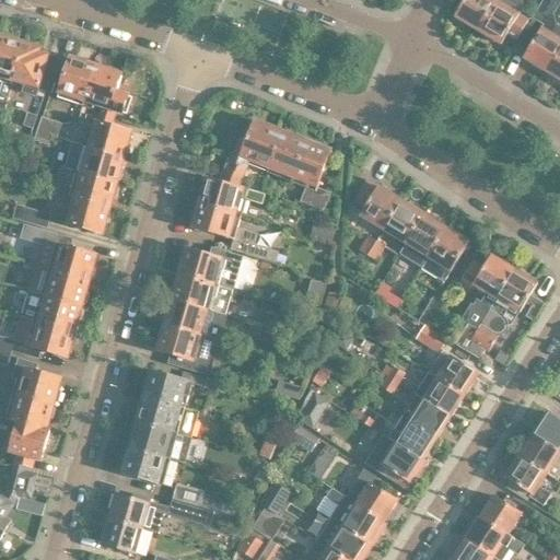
[(454,19),(476,32),(494,2),(489,0),(459,0),(464,2),(454,19)]
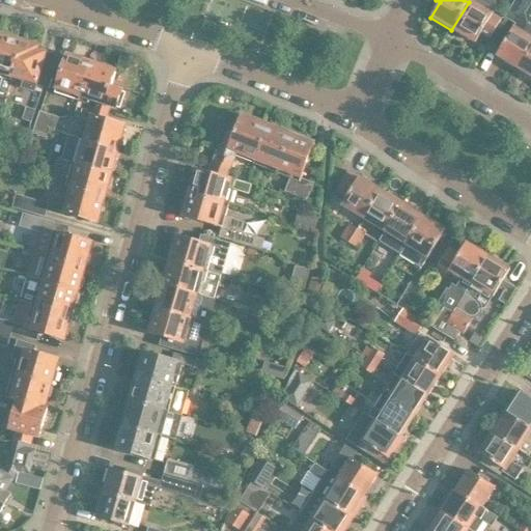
[(470,0),(469,2),(451,30),(474,44),(491,16),(477,7),(481,0),(470,0)]
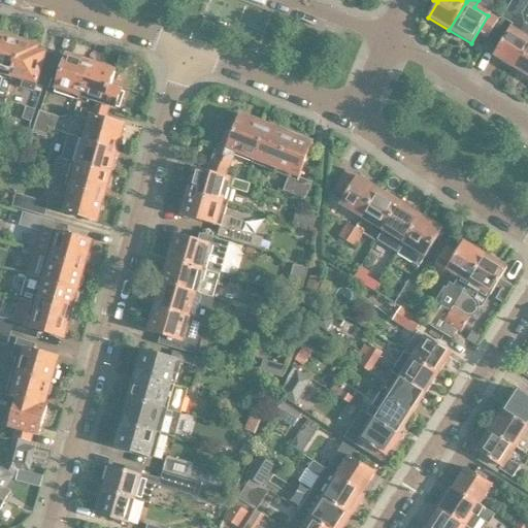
[(527,1),(527,0),(512,0),(500,19),(510,25),(492,56),(514,69),(527,45),(527,28),(523,25),(520,14),(527,1)]
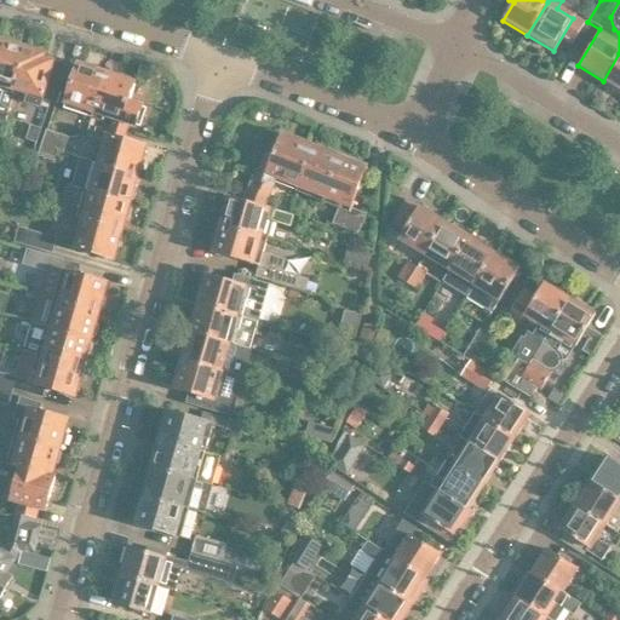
[(12,95),(11,95),(24,49),(0,40),(0,91),(1,92),(0,95),(0,122),(4,125),(12,95)]
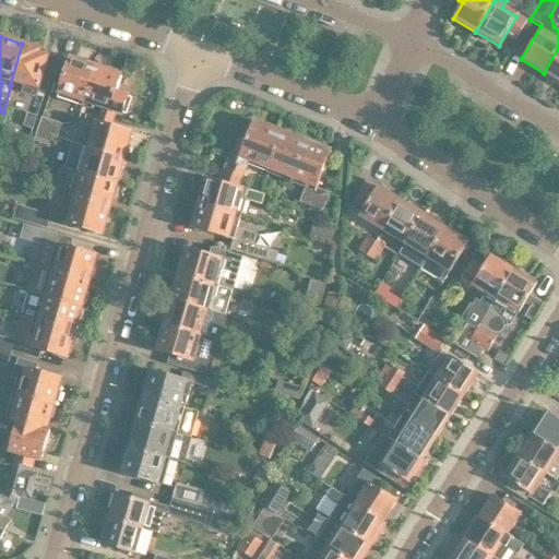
[(40,49),(22,44),(10,85),(11,85),(24,90),(23,93),(35,97),(47,56),(39,54),(40,49)]
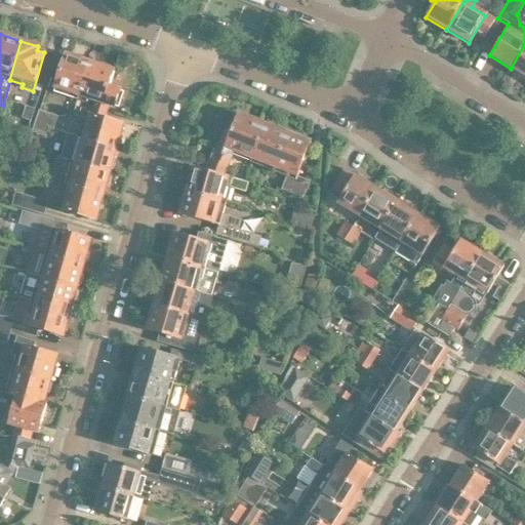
[(524,45),(511,69),(524,77),(524,45)]
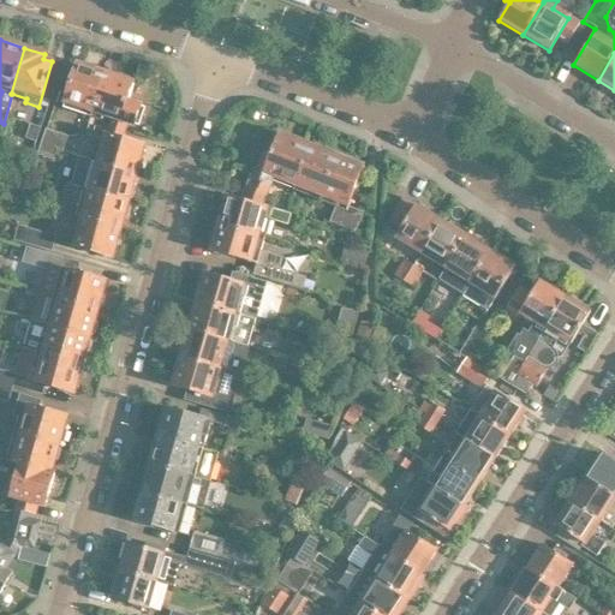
[(75,65),(61,108),(90,117),(103,73),(75,65)]
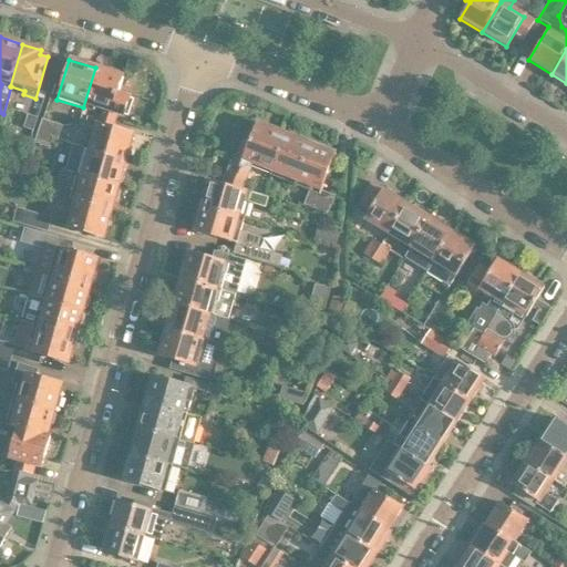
[(133,74),(135,64),(129,62),(125,72),(133,74)]
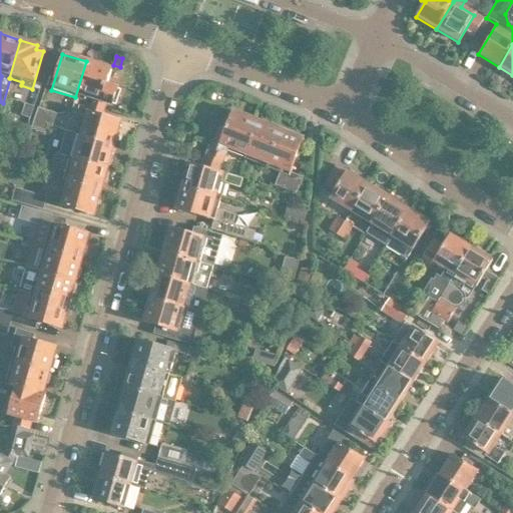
[(109,68),(86,61),(75,97),(84,100),(85,96),(93,98),(90,108),(102,112),(105,102),(110,104),(111,102),(114,103),(118,91),(114,90),(115,88),(104,84),(109,68)]
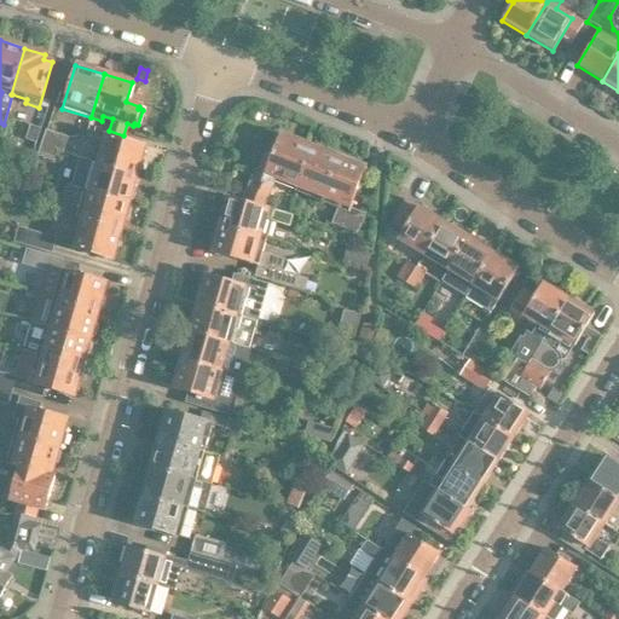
[(35,145),(40,131),(29,127),(24,140),(35,145)]
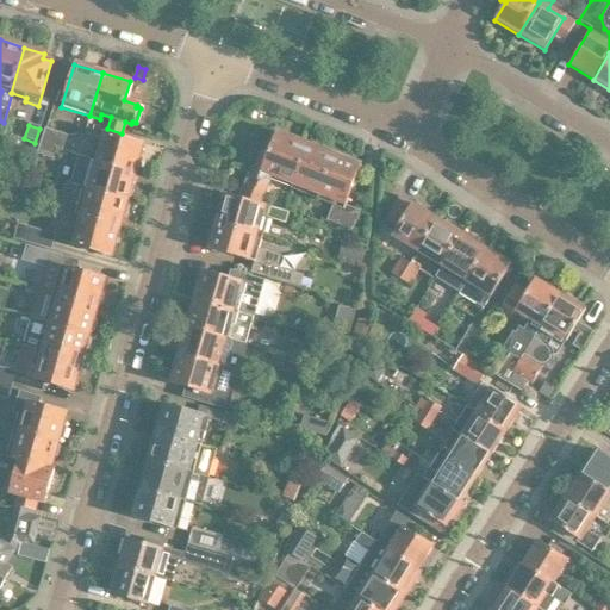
[(44,130),(41,143),(50,145),(54,132),(44,130)]
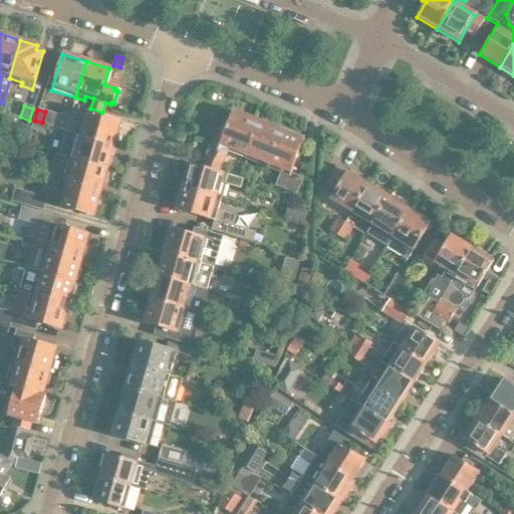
[(45,111),(42,122),(45,123),(51,125),(54,114),(45,111)]
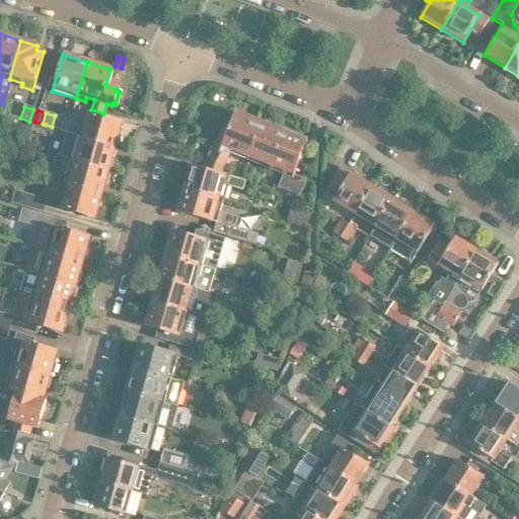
[(76,136),(114,147),(120,123),(83,113),(76,136)]
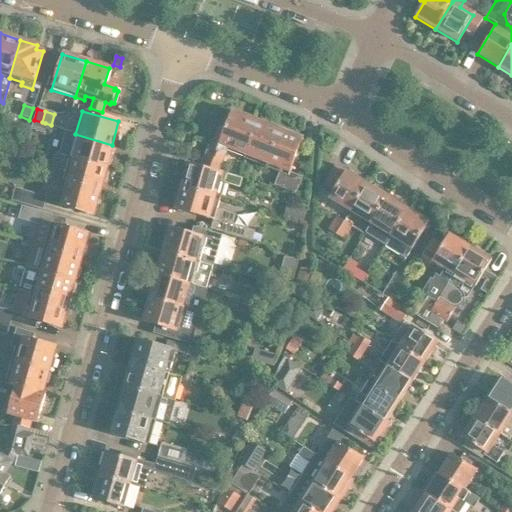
[(206,146),(198,166),(225,174),(226,171),(222,170),(225,163),(220,161),(224,152),(242,158),(257,122),(230,111),(223,130),(217,127),(209,147),(206,146)]
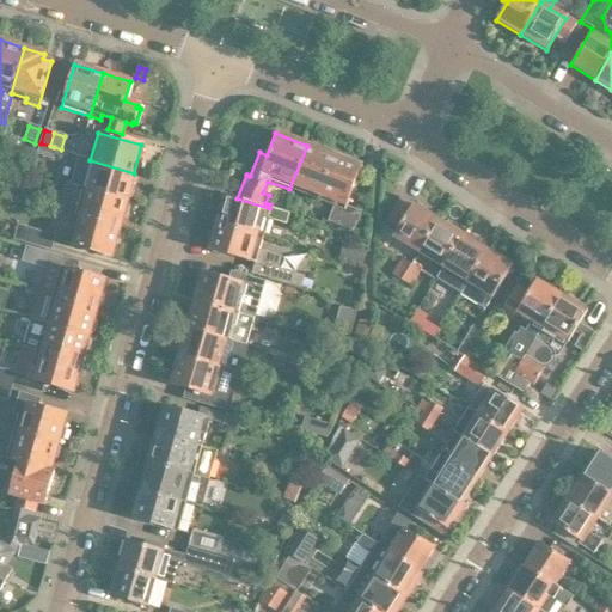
[(50,146),(41,144),(37,153),(51,158),(54,147),(50,146)]
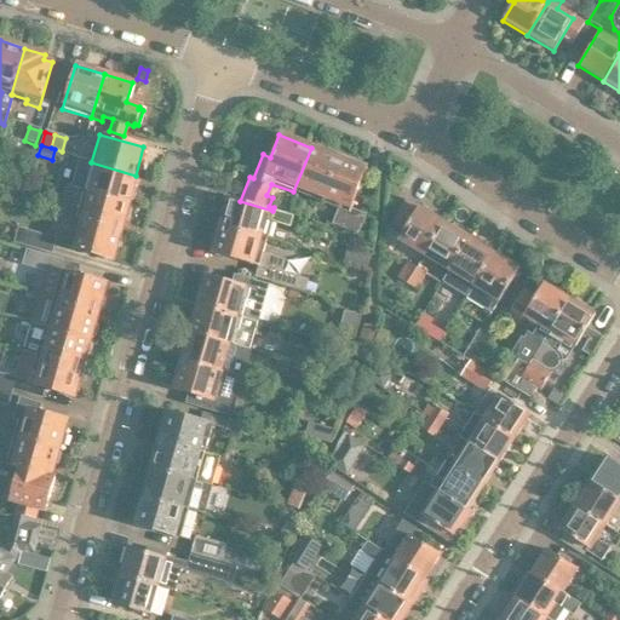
[(365,168),(311,148),(293,191),(337,210),(331,225),(356,235),(365,216),(349,210),(365,168)]
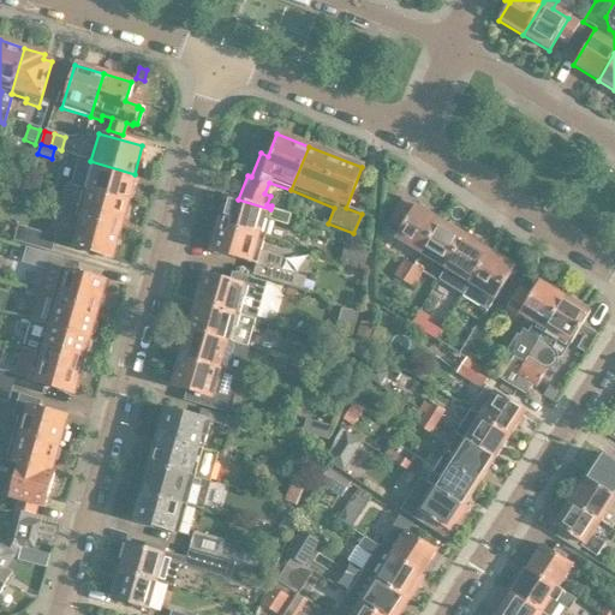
[(126,202),(135,174),(90,161),(90,162),(78,159),(71,187),(82,190),(83,189),(126,202)]
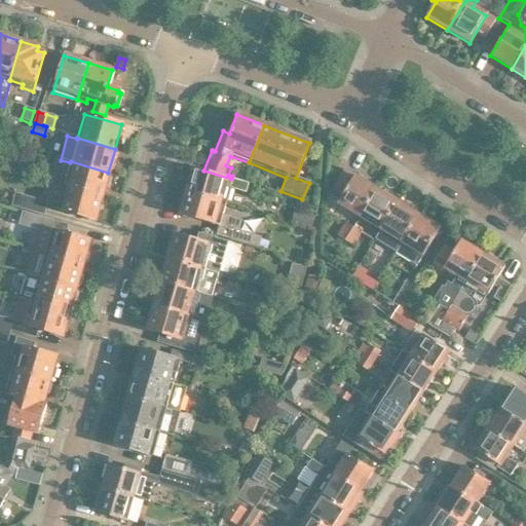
[(64,185),(65,185),(102,195),(108,173),(71,161),(70,162),(64,185)]
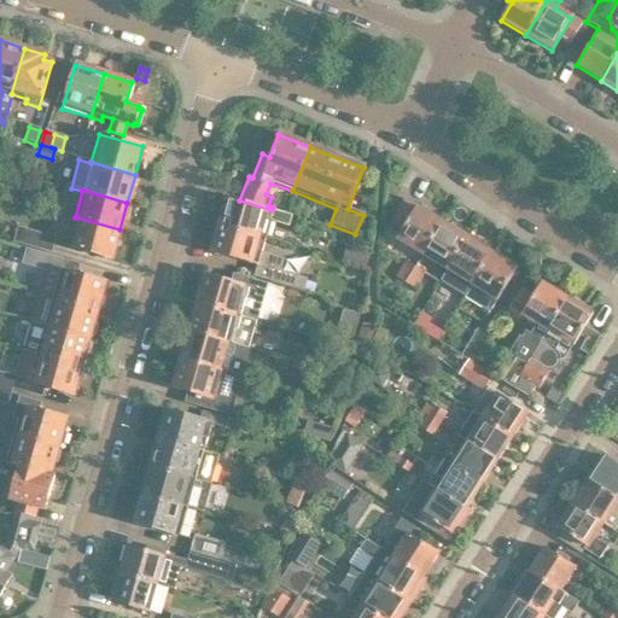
[(217,223),(263,238),(268,220),(287,226),(290,215),(272,210),(239,200),(226,197),(217,223)]
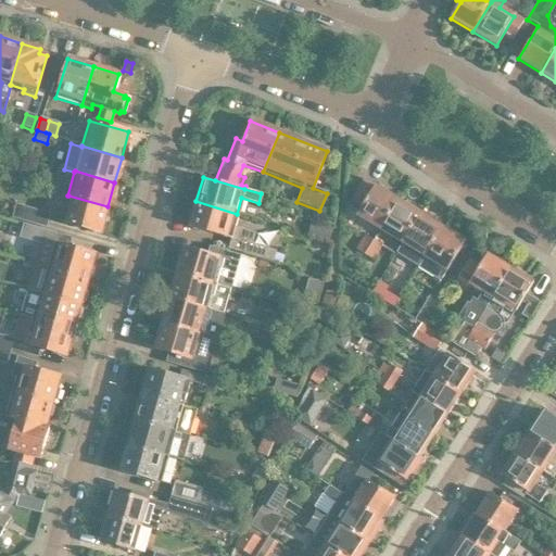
[(55,194),(59,184),(43,179),(41,190),(55,194)]
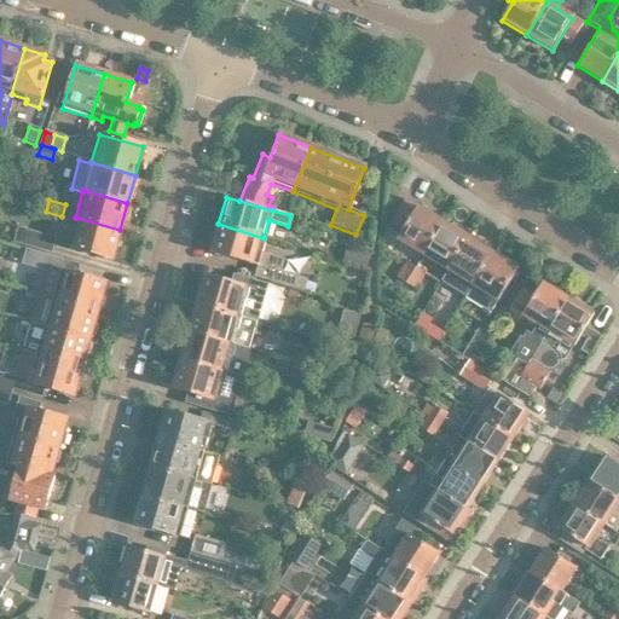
[(404,201),(388,226),(399,233),(395,239),(421,255),(441,223),(416,207),(415,208),(404,201)]
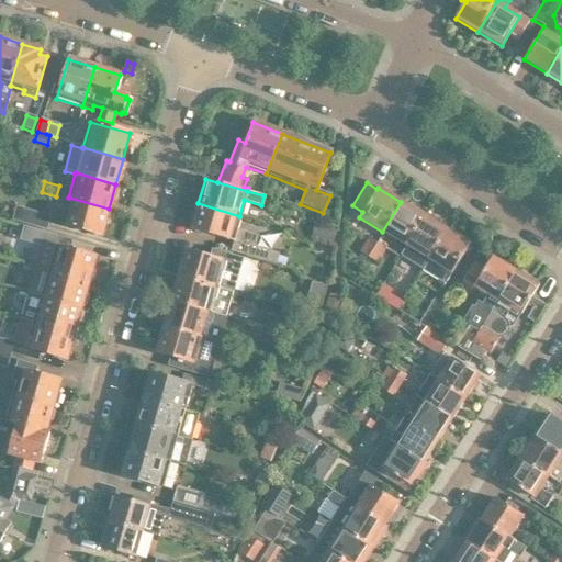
[(62,224),(101,235),(109,209),(69,198),(68,198),(62,224)]
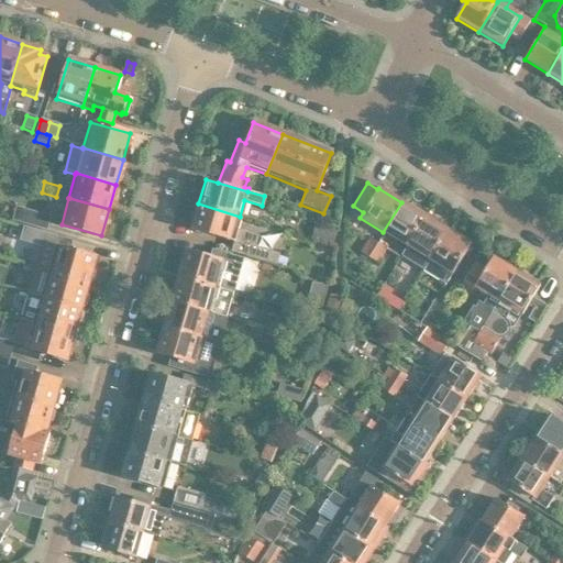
[(407,245),(424,217),(401,202),(383,232),(407,245)]
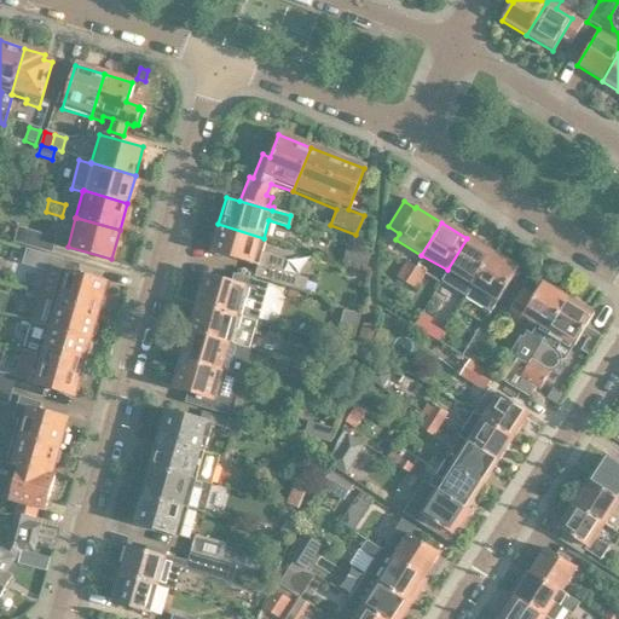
[(259,253),(264,238),(218,224),(209,253),(255,266),(256,267),(253,279),(304,293),(307,279),(281,272),(284,260),(259,253)]
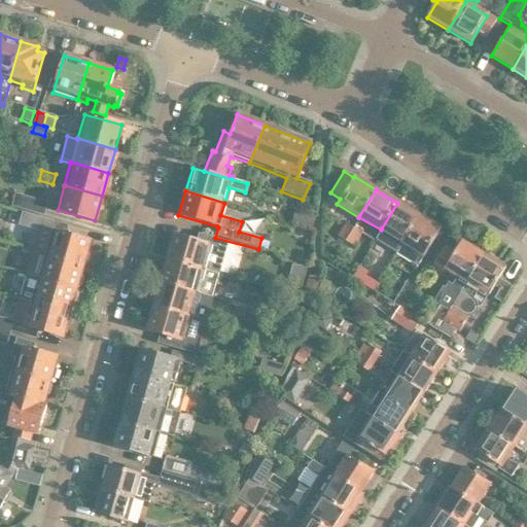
[(29,213),(43,217),(46,204),(13,195),(10,208),(29,213)]
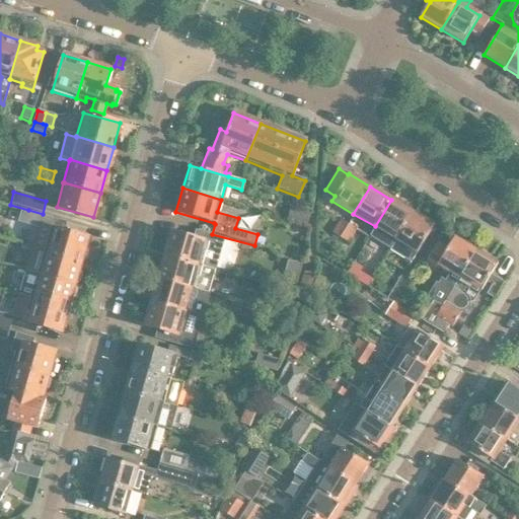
[(375,226),(387,234),(372,258),(381,265),(389,251),(413,212),(391,200),(375,226)]
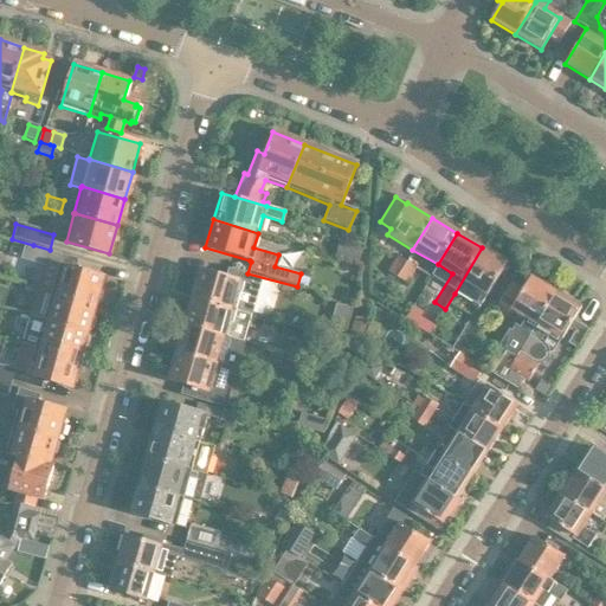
[(340,240),(335,257),(356,263),(361,246),(340,240)]
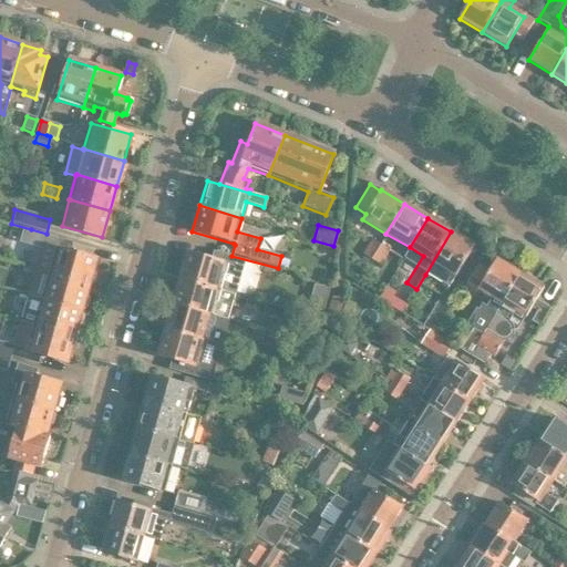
[(26,232),(21,244),(41,249),(35,270),(48,274),(70,280),(89,286),(96,259),(72,253),(74,246),(26,232)]
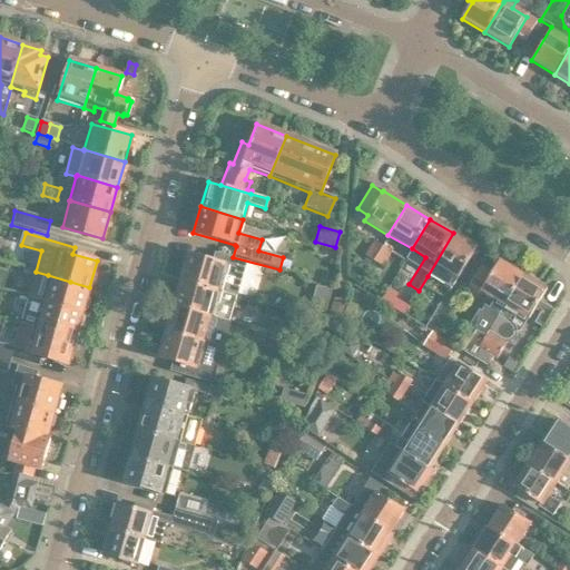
[(453,233),(428,276),(450,290),(458,277),(457,276),(475,246),(453,233)]
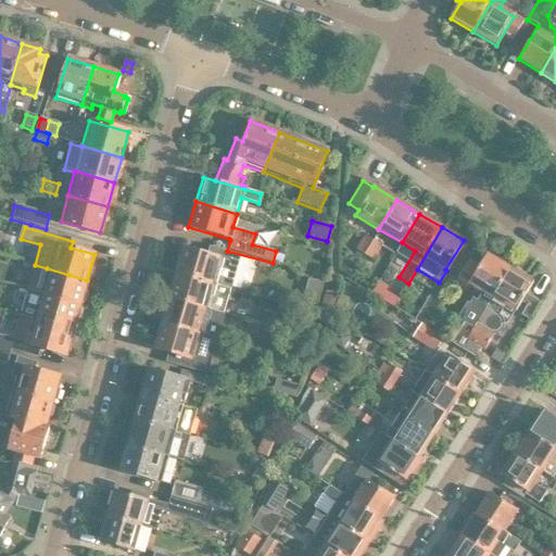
[(363,254),(371,240),(364,235),(354,249),(363,254)]
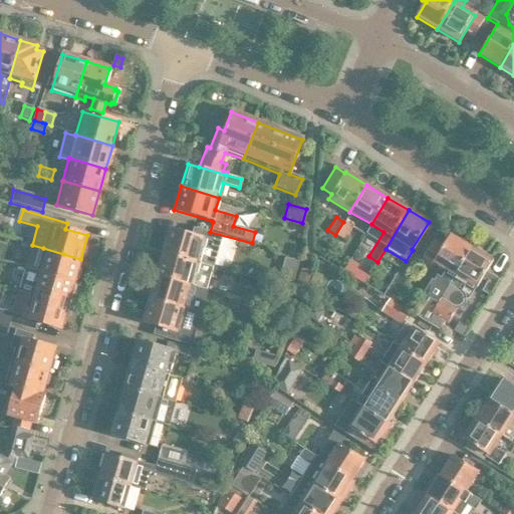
[(350,226),(343,222),(335,235),(342,240),(350,226)]
